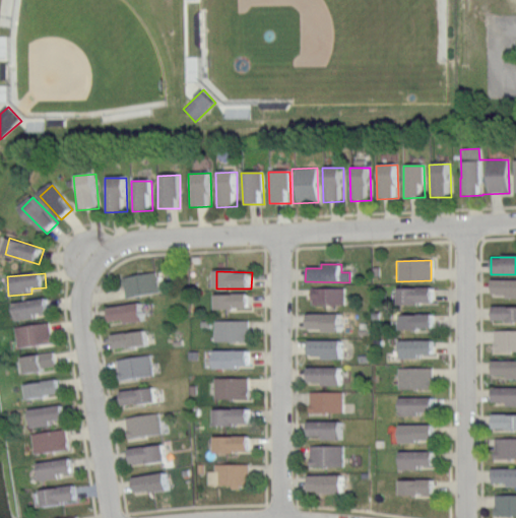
[(123,300),(156,294),(153,273),(119,279),(123,300)]
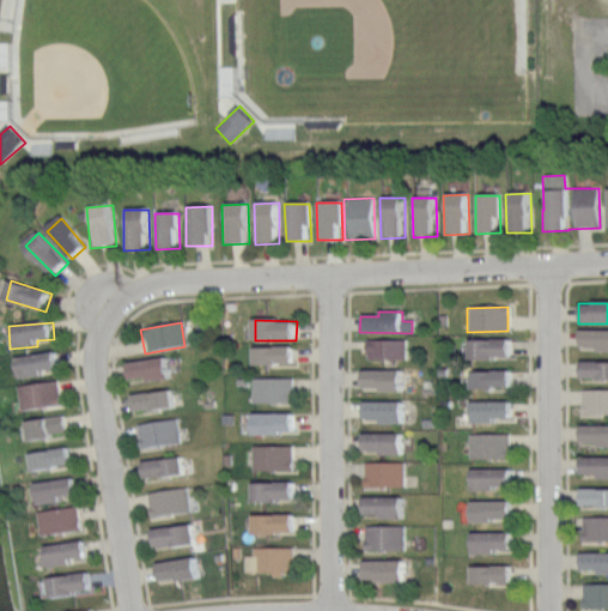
[(597,348),(597,352),(607,351),(607,331),(577,331),(577,349),(597,348)]
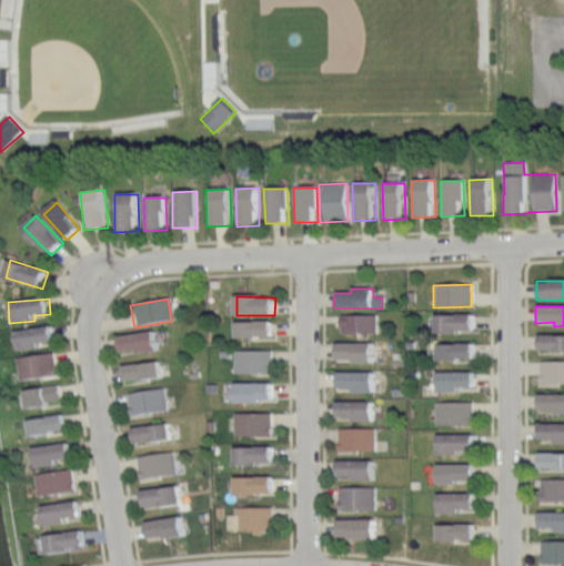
[(339,334),(375,334),(374,315),(339,316),(339,334)]
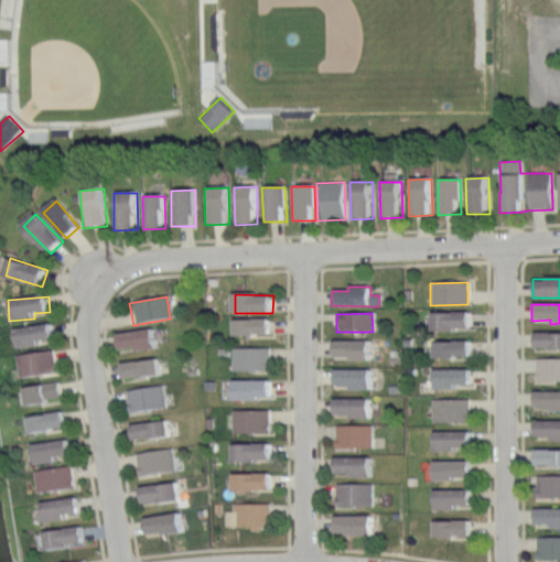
[(473,331),(473,314),(434,313),(434,330),(473,331)]
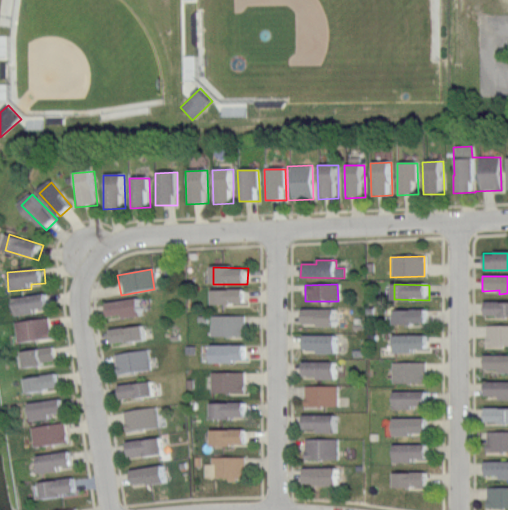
[(213,291),(213,305),(247,304),(246,290),(213,291)]
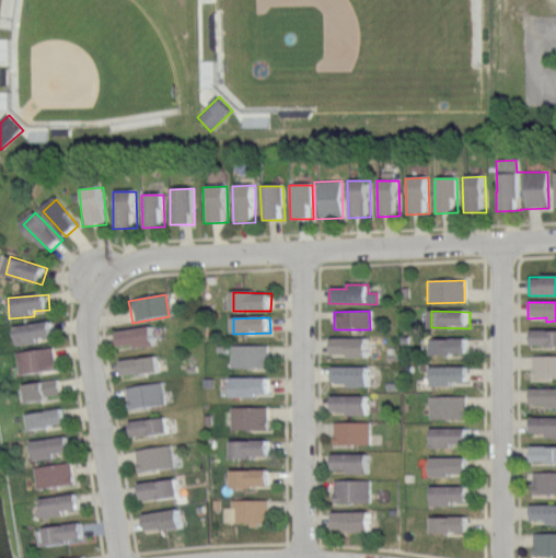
[(54,338),(54,325),(12,326),(13,346),(39,346),(38,339),(54,338)]
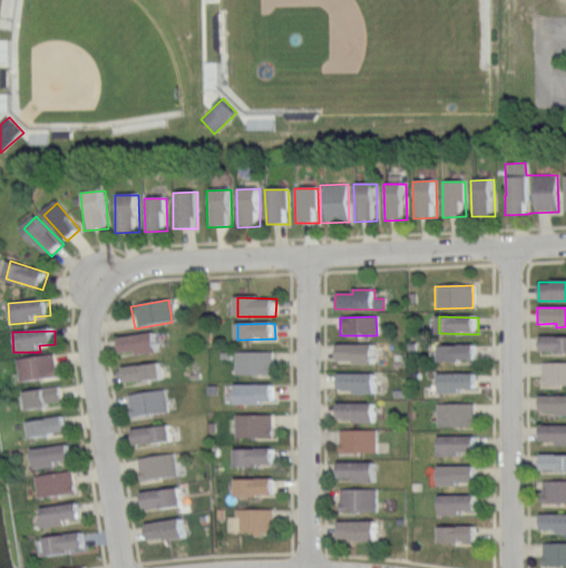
[(120,336),(122,354),(158,353),(157,334),(120,336)]
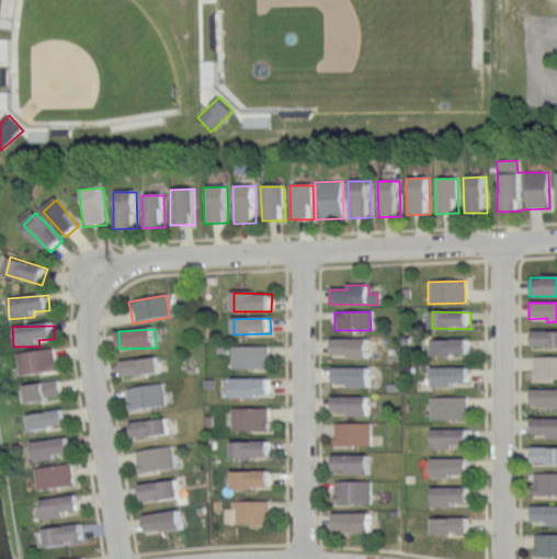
[(556,348),(556,331),(530,332),(530,348),(556,348)]
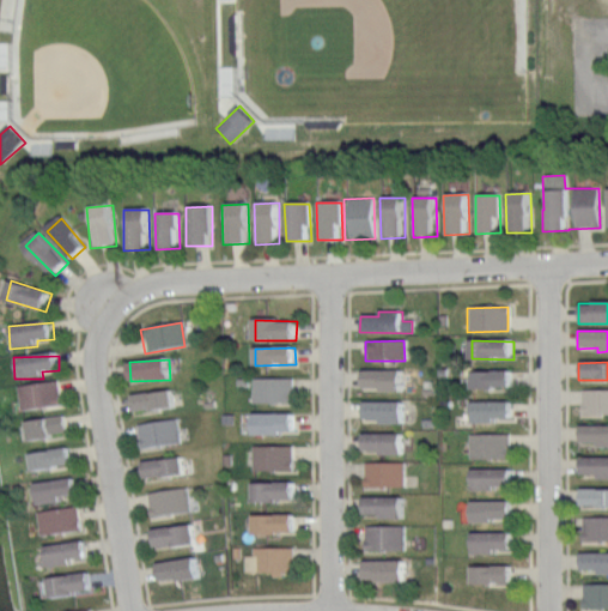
[(360,391),(403,391),(403,371),(359,371),(360,391)]
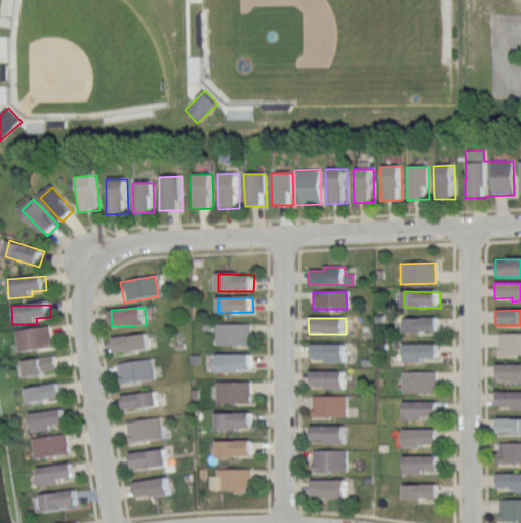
[(405,319),(405,333),(440,333),(440,318),(405,319)]
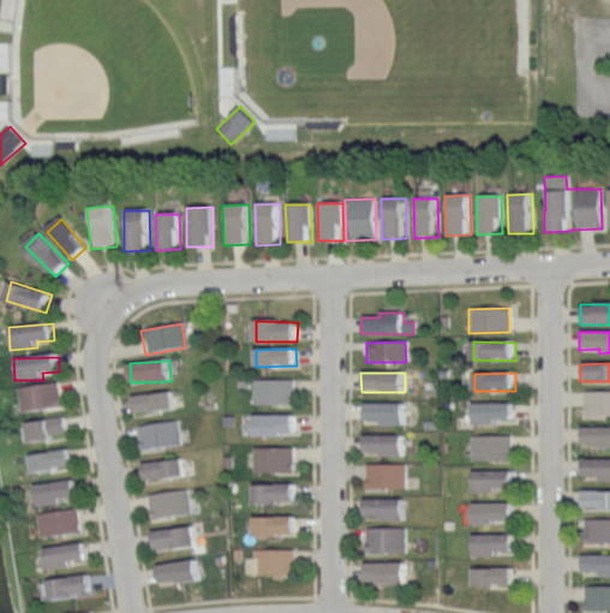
[(292,381),(251,381),(251,405),(291,405),(292,381)]
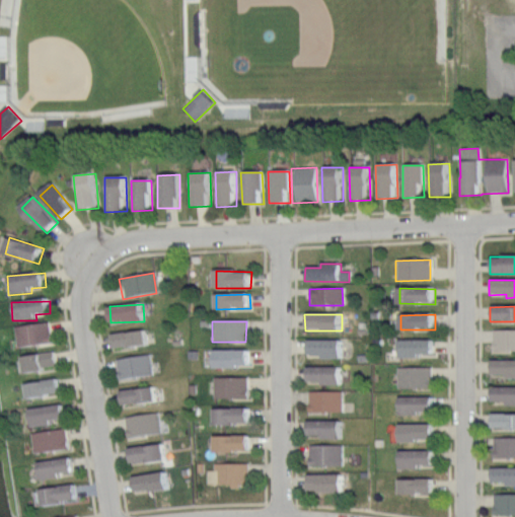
[(14,327),(15,348),(49,345),(48,324),(14,327)]
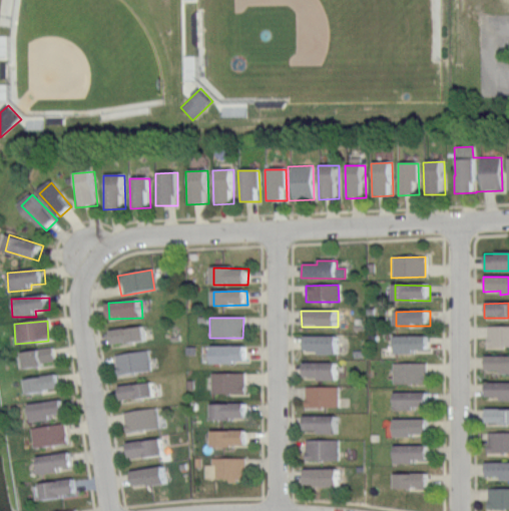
[(508,327),(485,328),(486,349),(508,347),(508,327)]
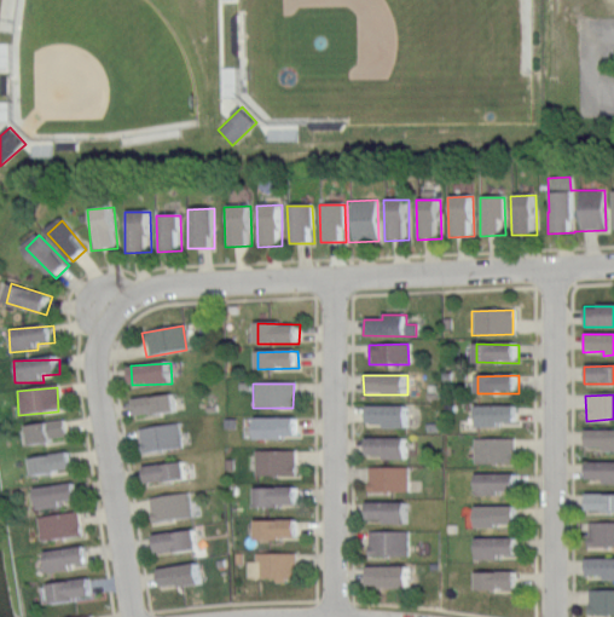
[(174,396),(133,399),(135,417),(177,414),(174,396)]
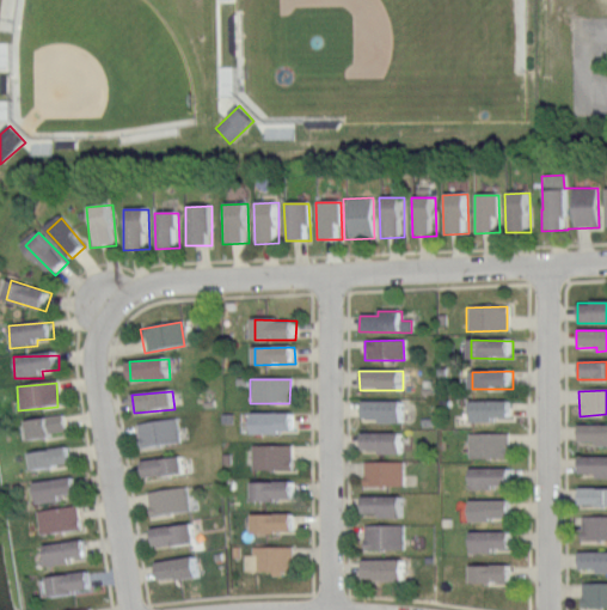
[(360,402),(360,420),(381,420),(381,424),(403,425),(404,403),(360,402)]
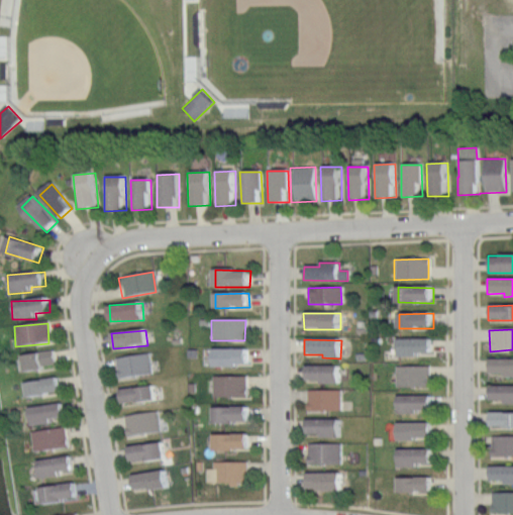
[(397,340),(397,357),(419,356),(419,353),(433,353),(433,339),(397,340)]
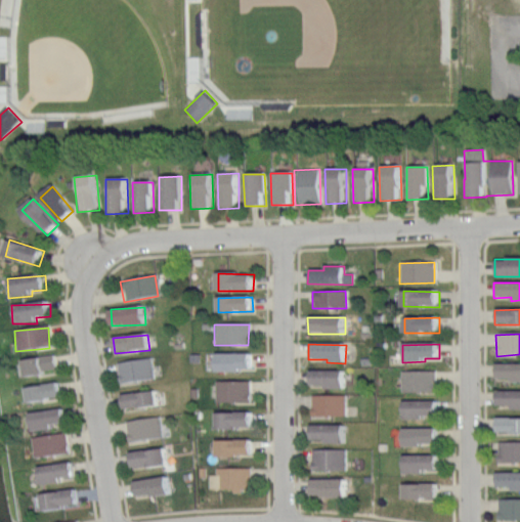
[(253,372),(253,353),(212,354),(213,372),(253,372)]
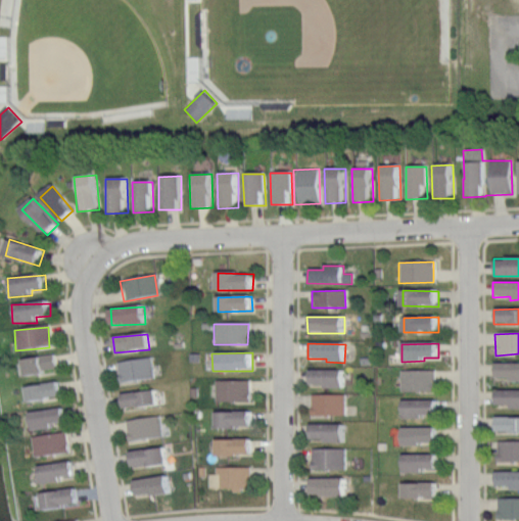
[(54,372),(52,356),(24,360),(26,376),(54,372)]
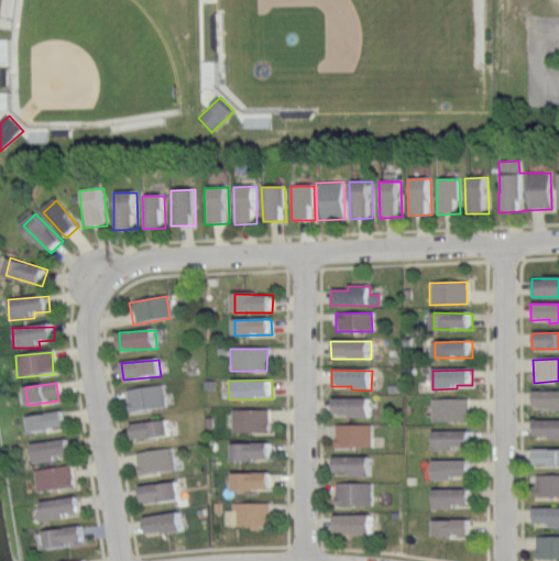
[(123,392),(128,414),(164,407),(161,385),(123,392)]
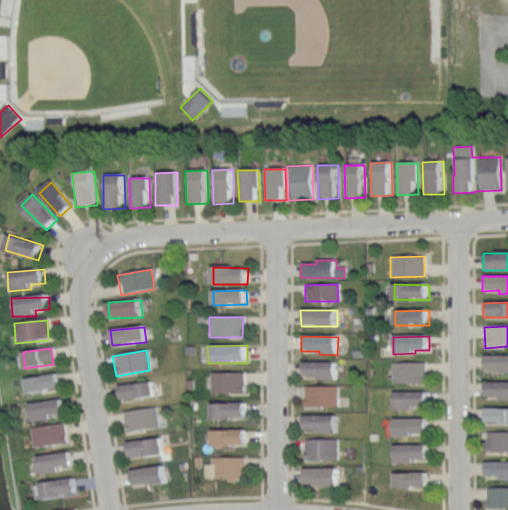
[(507,372),(507,356),(484,356),(484,372),(507,372)]
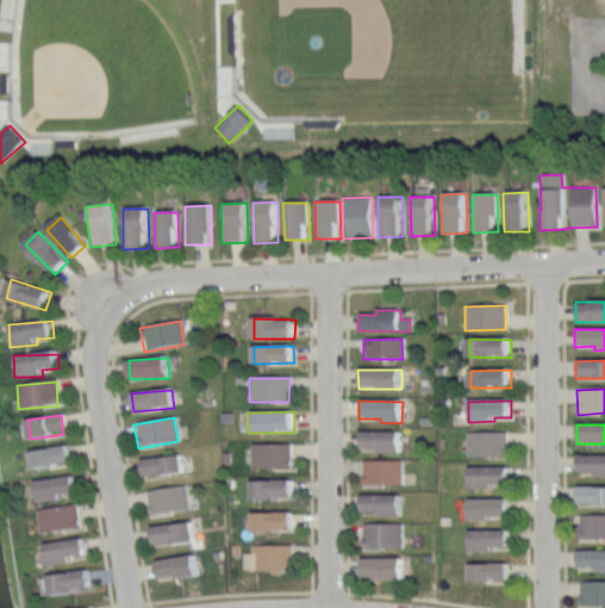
[(401,453),(403,433),(360,432),(359,452),(401,453)]
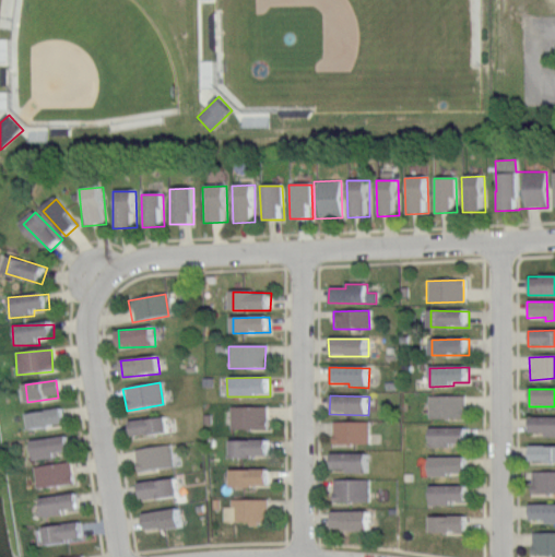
[(427,419),(463,419),(463,396),(427,398),(427,419)]
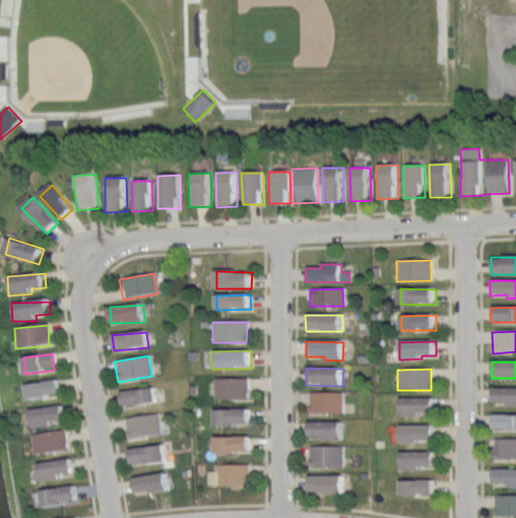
[(246,379),(212,380),(212,400),(247,399),(246,379)]
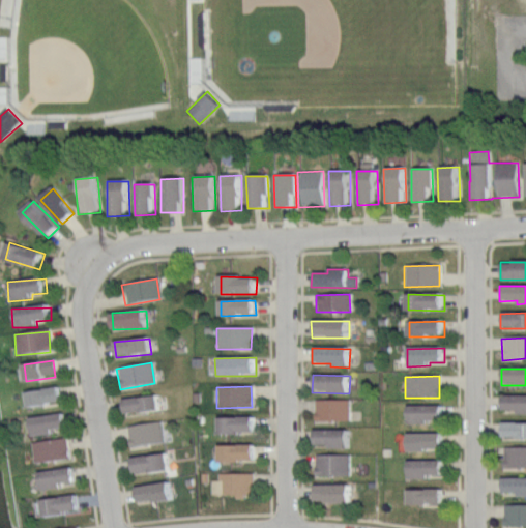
[(63,404),(62,388),(27,391),(29,407),(63,404)]
